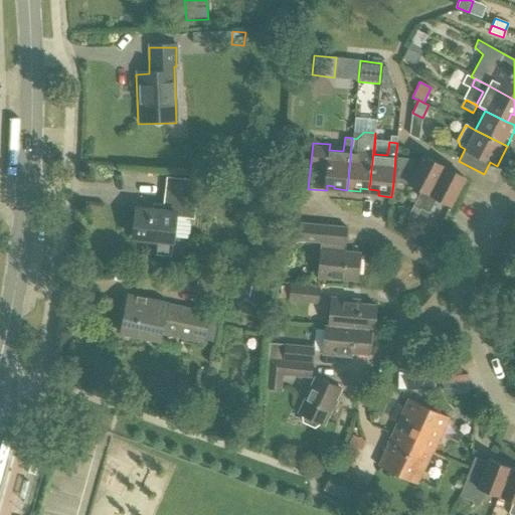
[(421,209),(444,167),(422,156),(420,159),(395,157),(393,183),(410,185),(421,190),(413,205),(421,209)]
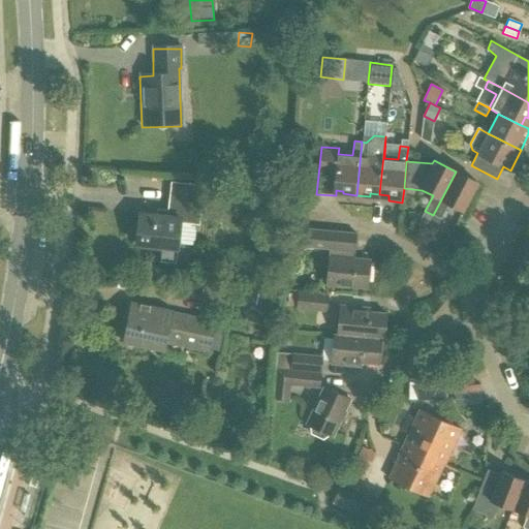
[(456,172),(433,215),(440,219),(448,204),(463,211),(477,183),(456,172)]
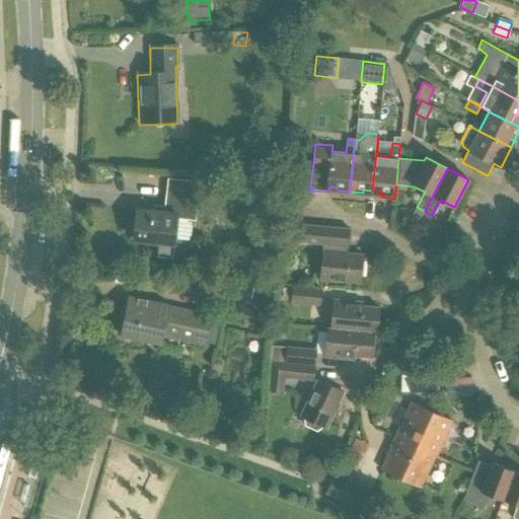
[(134,239),(158,242),(156,256),(172,258),(173,244),(176,220),(196,222),(200,182),(166,179),(163,213),(137,210),(134,239)]
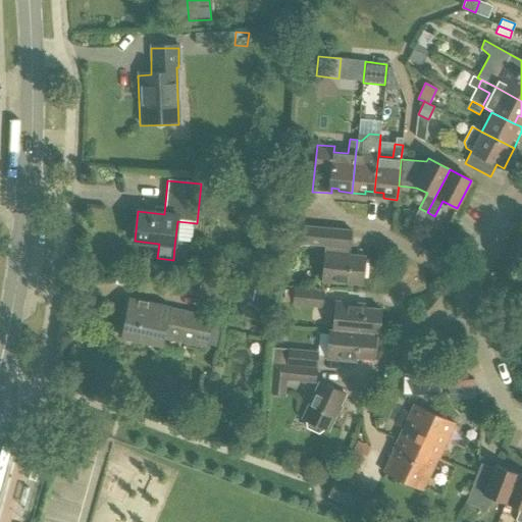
[(363,285),(363,278),(365,257),(348,255),(350,230),(304,226),(303,244),(326,246),(322,282),(363,285)]
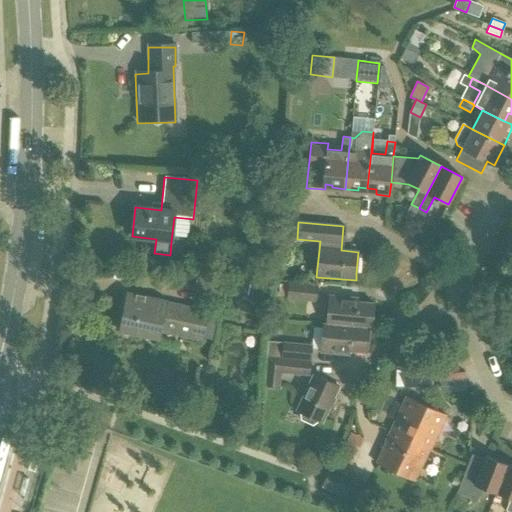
[(235,282),(233,291),(246,295),(248,286),(235,282)]
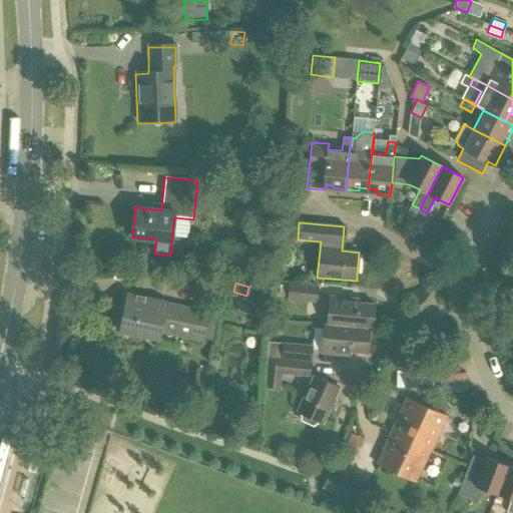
[(317,303),(319,286),(289,283),(288,300),(317,303)]
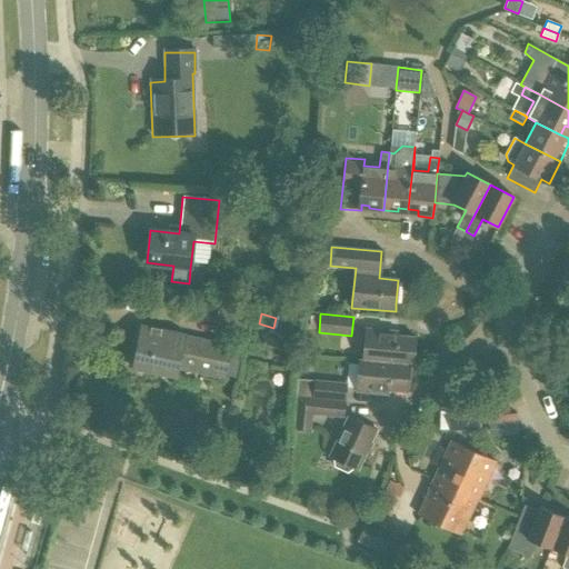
[(236,378),(241,351),(231,349),(232,345),(187,335),(143,326),(135,367),(178,376),(179,370),(225,380),(226,376),(236,378)]
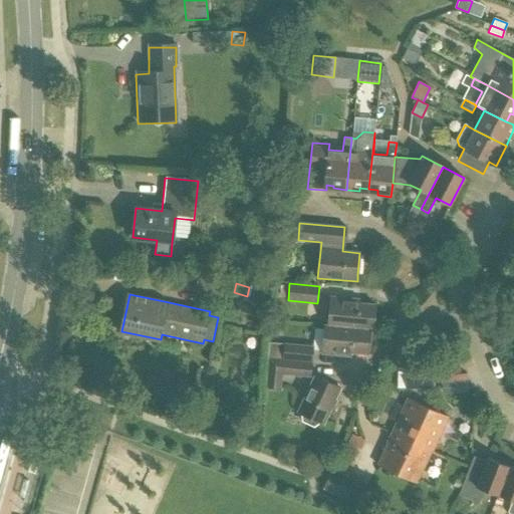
[(373,330),(375,304),(359,303),(360,299),(331,296),(328,326),(370,330),(373,330)]
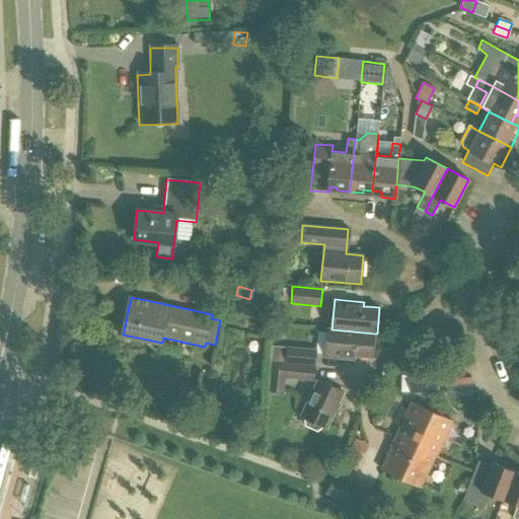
[(374,334),(331,329),(327,328),(324,358),(355,361),(355,357),(372,359),(374,334)]
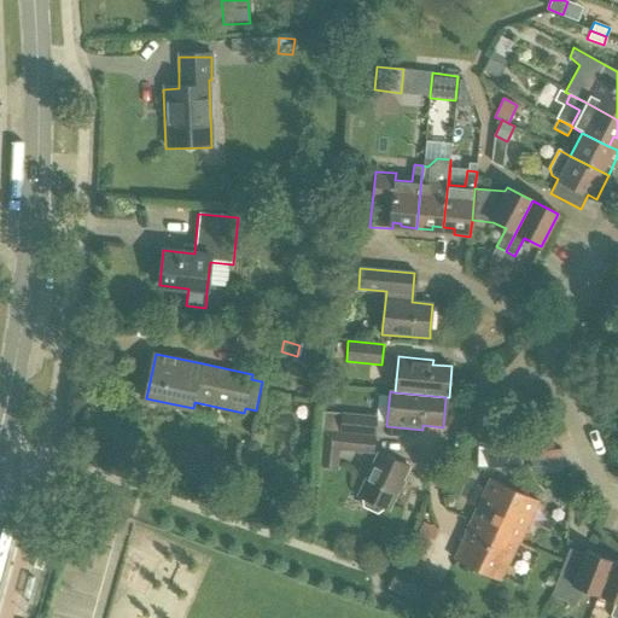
[(375,436),(377,415),(342,413),(324,412),(321,432),(322,432),(339,433),(375,436)]
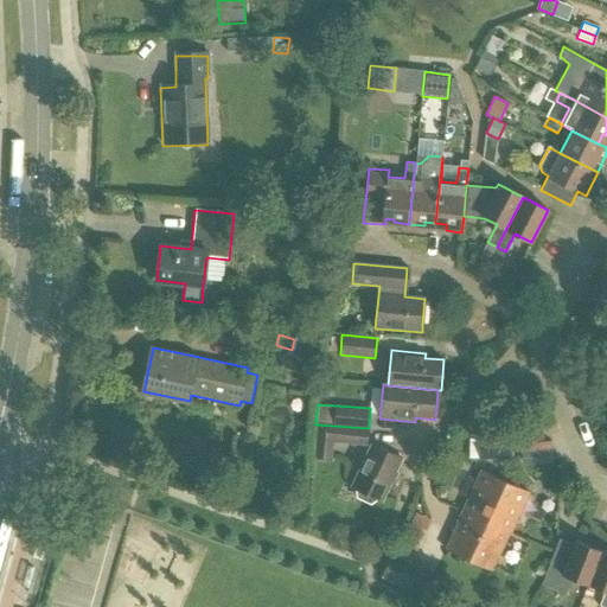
[(369,428),(333,426),(317,425),(313,458),(332,459),(333,442),(366,446),(369,428)]
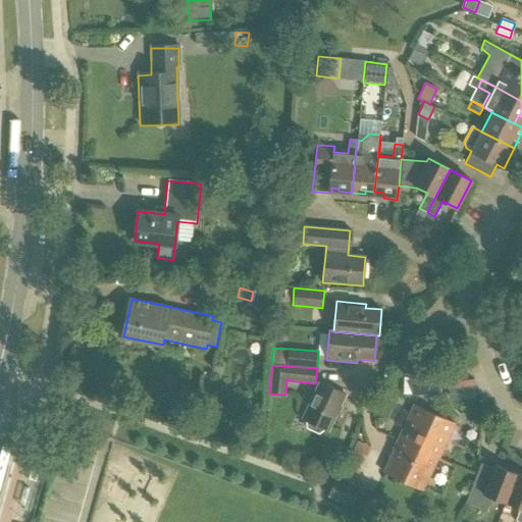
[(437,395),(437,378),(412,377),(412,395),(437,395)]
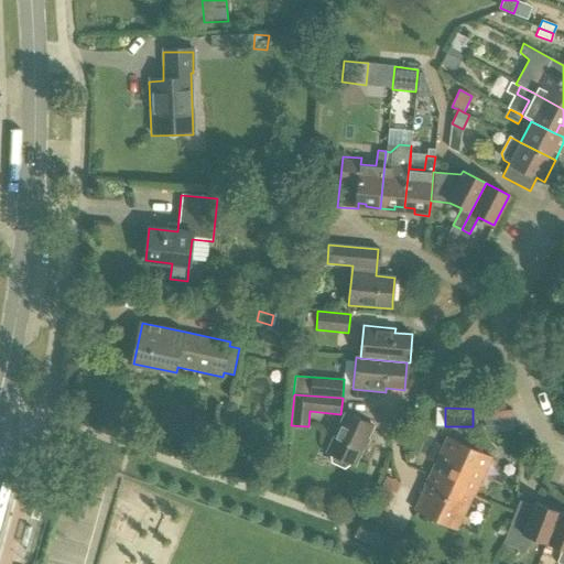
[(356,466),(375,426),(345,413),(326,453),(329,454),(331,463),(345,469),(351,464),(356,466)]
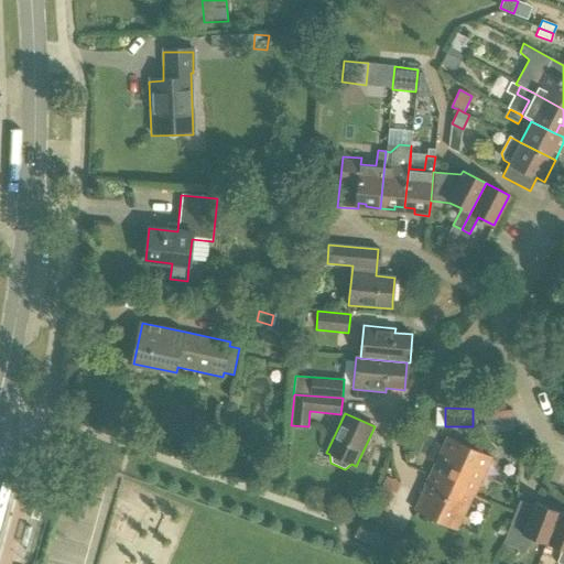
[(474,495),(491,457),(449,437),(432,475),(474,495)]
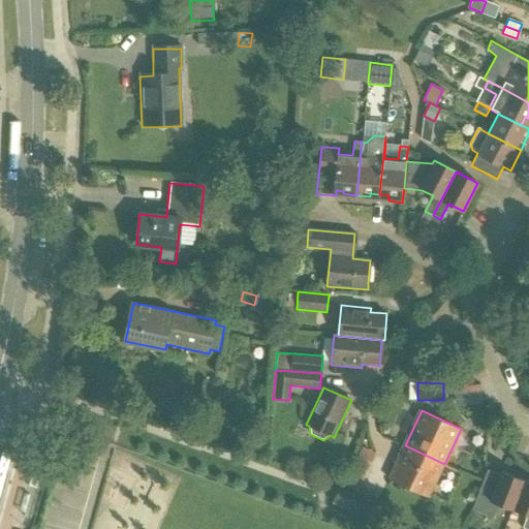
[(429,498),(444,464),(405,445),(390,479),(429,498)]
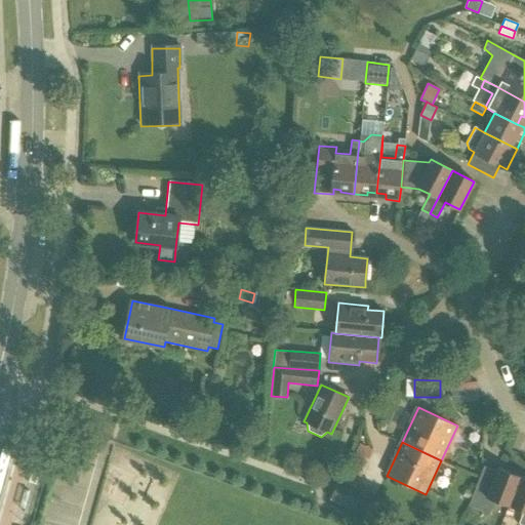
[(509,507),(520,477),(497,468),(496,471),(484,466),(469,505),(490,513),(494,501),(509,507)]
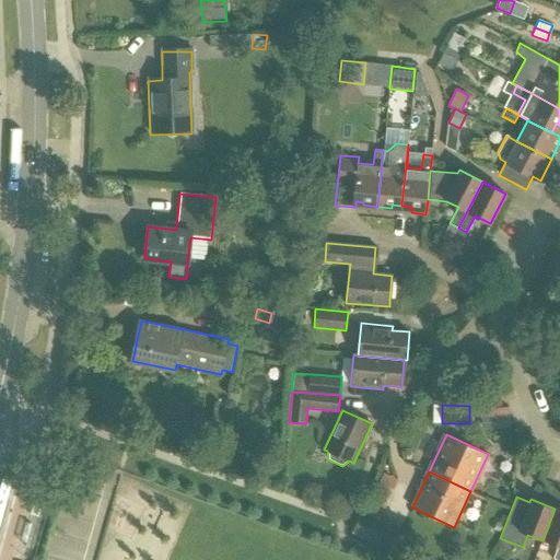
[(555,559),(559,559),(559,510),(555,509),(543,540),(558,547),(553,559),(555,559)]
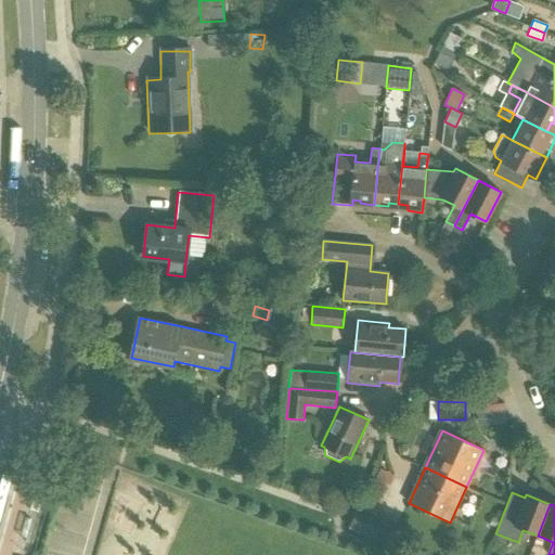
[(392,547),(402,527),(358,506),(348,528),(392,547)]
